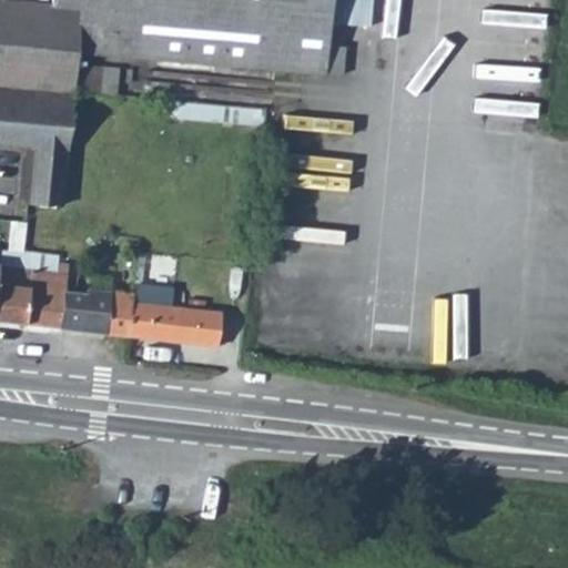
[(0,0),(0,144),(31,149),(27,202),(61,204),(70,90),(98,92),(100,67),(73,63),(74,51),(342,75),(344,47),(327,46),(331,0),(50,0),(50,4),(0,0)]
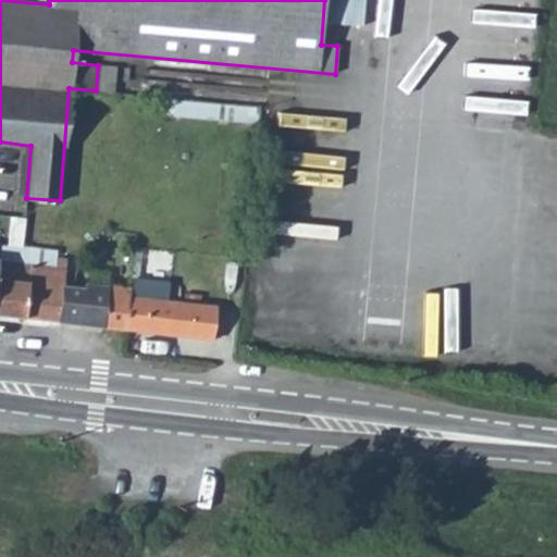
[(327,0),(326,20),(353,22),(354,0),(327,0)]
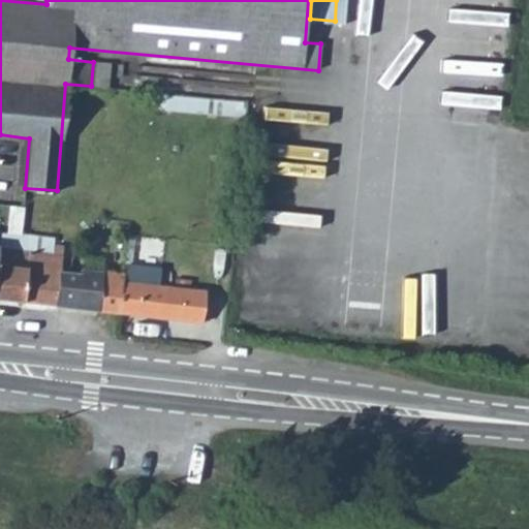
[(0,231),(0,298),(23,301),(26,266),(27,266),(29,235),(20,234),(0,231)]
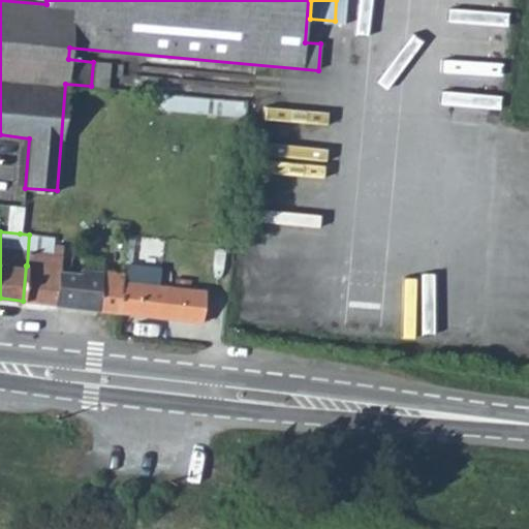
[(53,237),(29,235),(27,266),(26,266),(23,301),(57,305),(60,272),(62,246),(53,244),(53,237)]
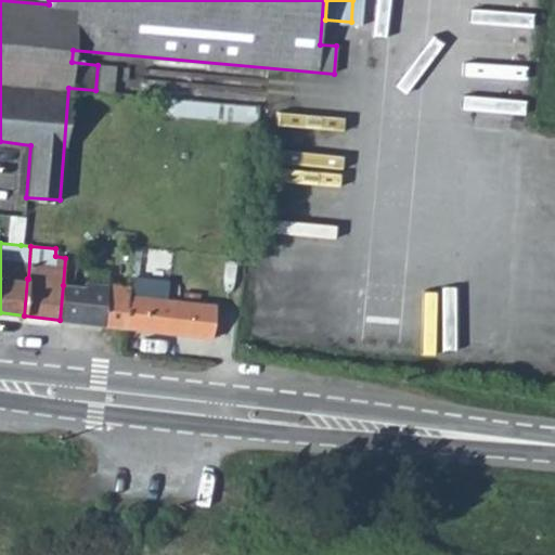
[(129,294),(126,327),(213,337),(216,305),(166,299),(168,281),(133,276),(131,295),(129,294)]
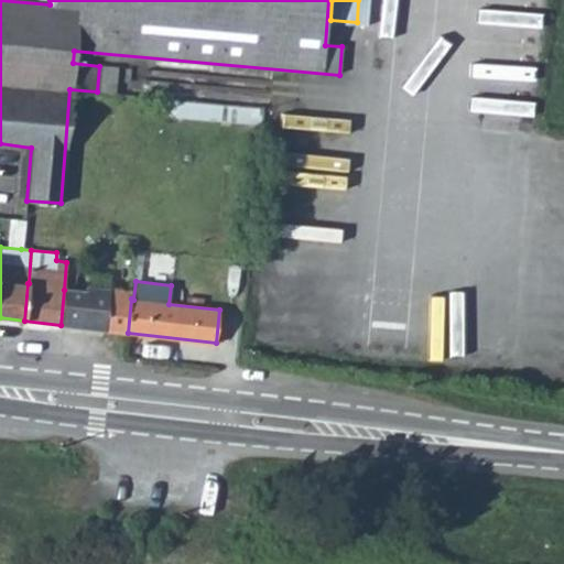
[(75,291),(64,290),(61,325),(128,333),(131,299),(132,291),(86,286),(85,292),(75,291)]
